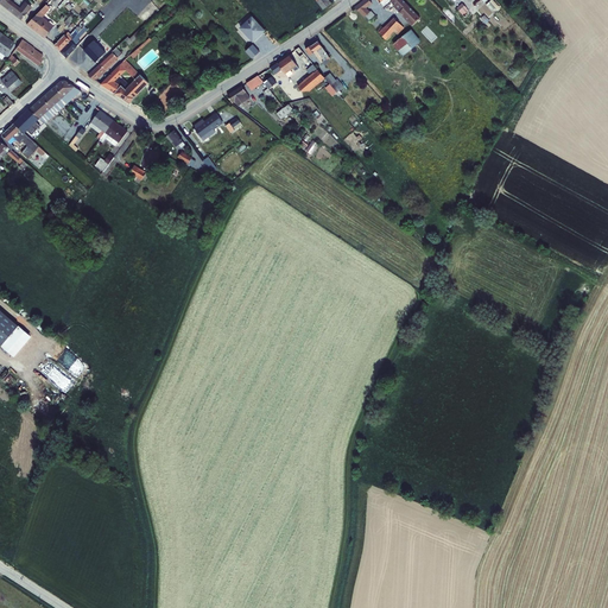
[(0,0),(0,4),(21,20),(33,8),(26,1),(20,8),(10,0),(0,0)]
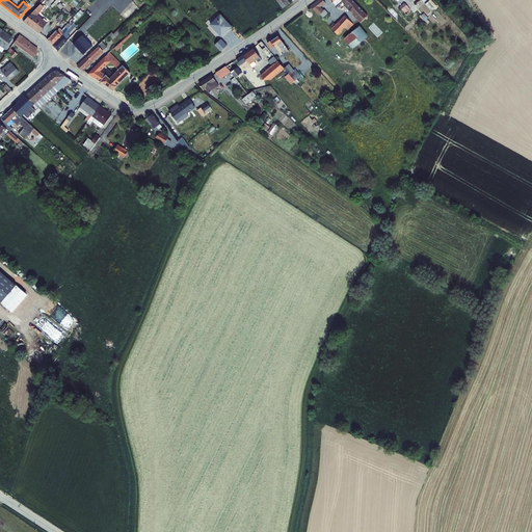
[(287,0),(275,0),(283,8),(290,3),(287,0)]
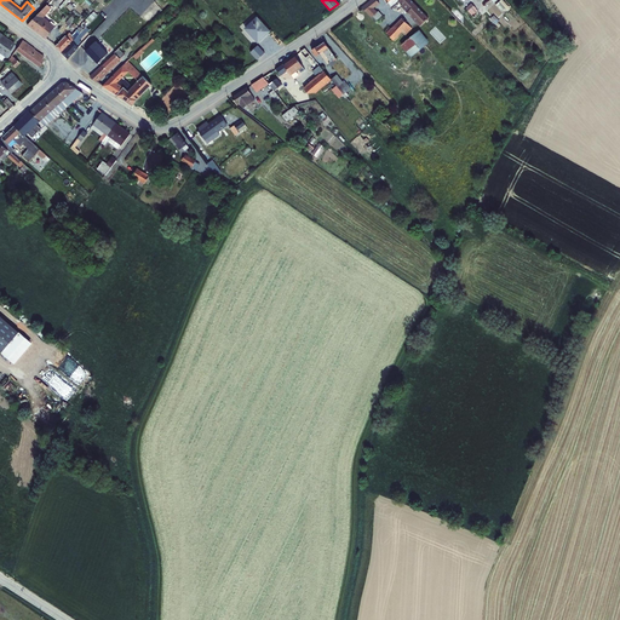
[(372,17),(377,12),(373,9),(379,4),(377,0),(372,0),(362,7),(372,17)]
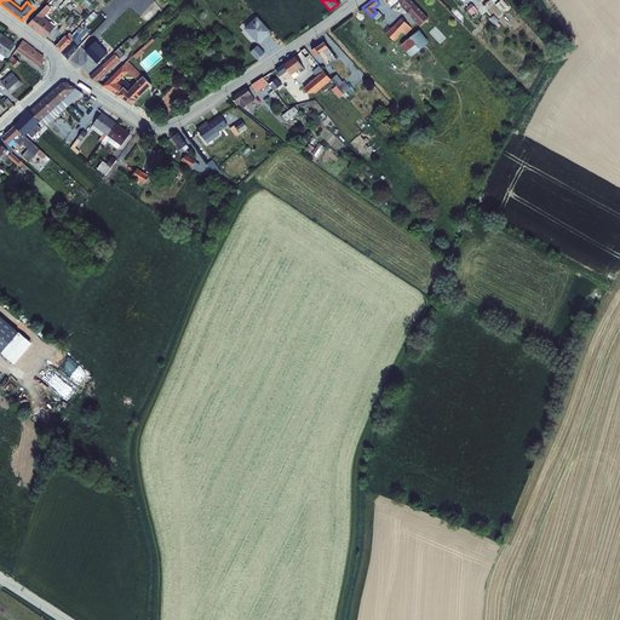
[(385,0),(388,3),(391,7),(399,1),(401,4),(402,3),(403,4),(401,6),(420,27),(429,18),(411,0),(385,0)]
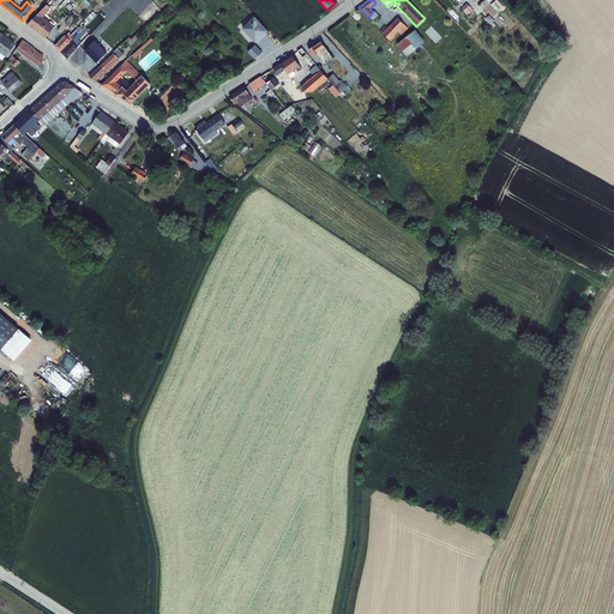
[(467,4),(461,8),(468,16),(474,11),(467,4)]
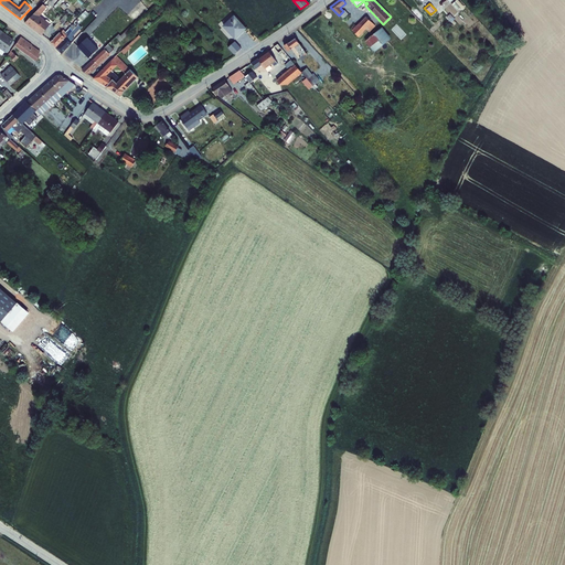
[(43,4),(27,23),(41,36),(51,25),(40,16),(48,8),(43,4)]
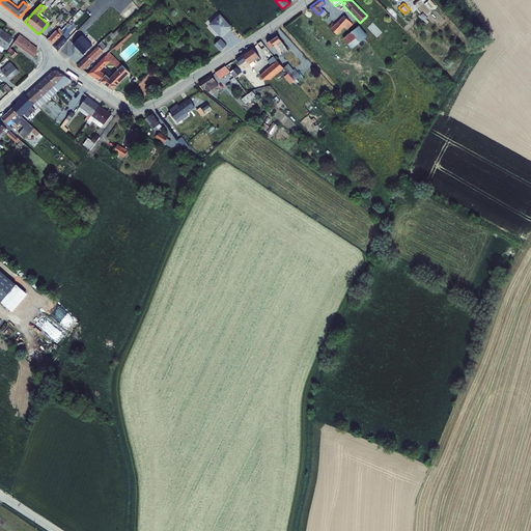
[(323,10),(318,15),(322,19),(328,12),(325,9),(323,10)]
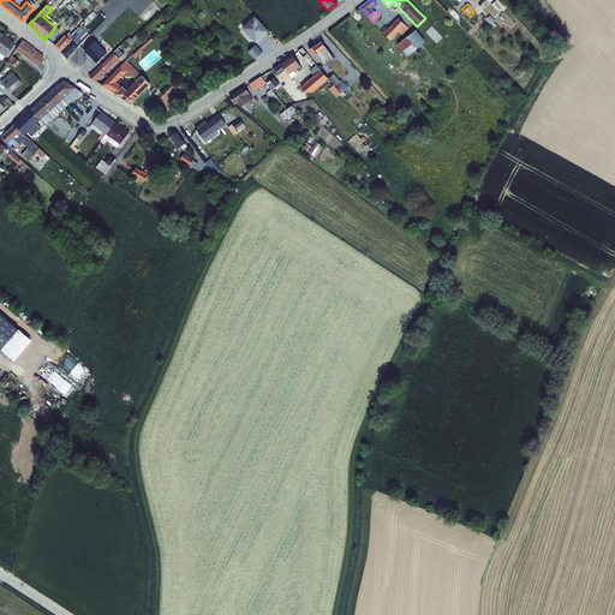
[(60,53),(83,30),(97,15),(94,12),(76,31),(73,30),(70,34),(69,31),(54,47),(60,53)]
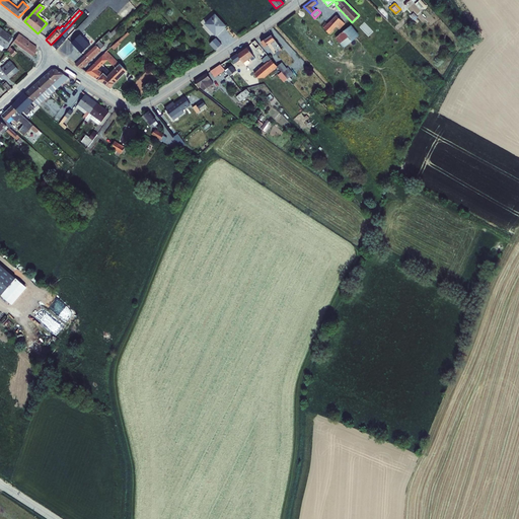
[(215,14),(205,24),(216,36),(227,26),(215,14)]
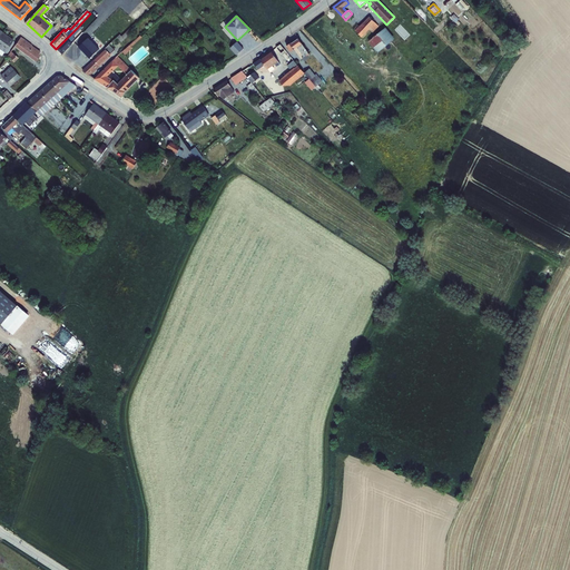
[(355,30),(359,33),(362,38),(370,30),(373,32),(379,27),(370,17),(360,26),(359,26),(355,30)]
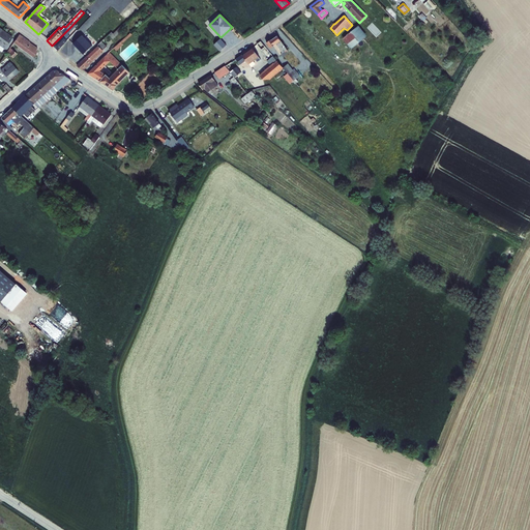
[(90,17),(77,31),(74,34),(67,40),(57,51),(65,58),(82,40),(81,39),(92,28),(95,31),(99,27),(90,17)]
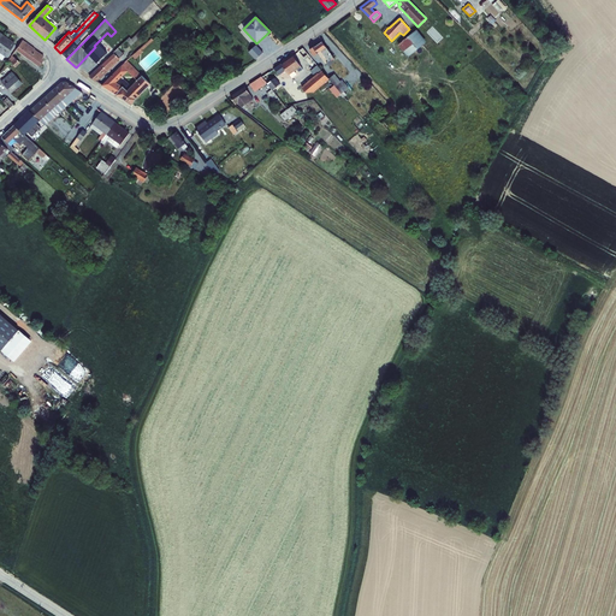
[(83,30),(60,53),(66,59),(78,47),(76,46),(81,42),(80,40),(83,37),(86,40),(89,36),(83,30)]
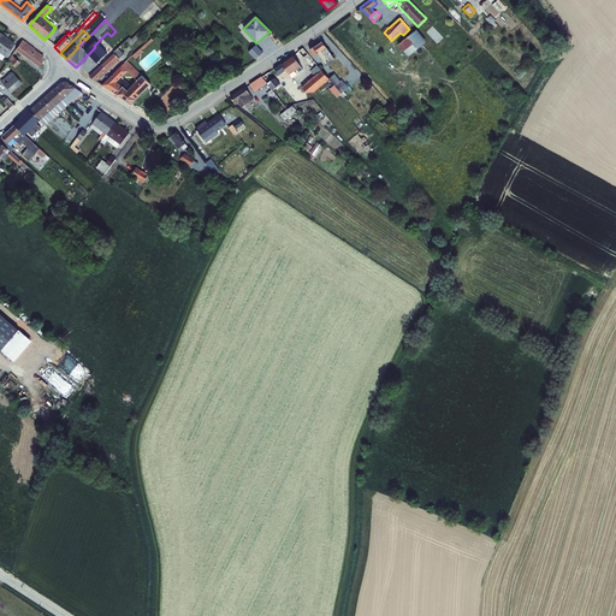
[(418,33),(398,47),(408,59),(427,45),(418,33)]
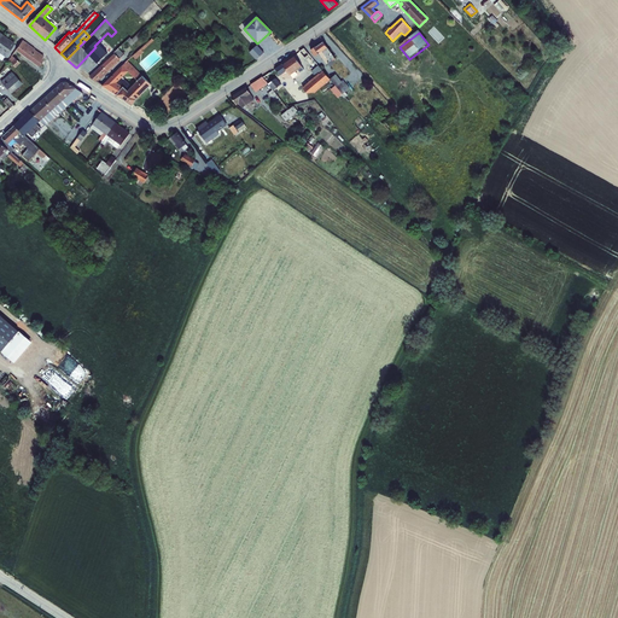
[(4,35),(0,39),(0,58),(1,60),(5,57),(15,44),(4,35)]
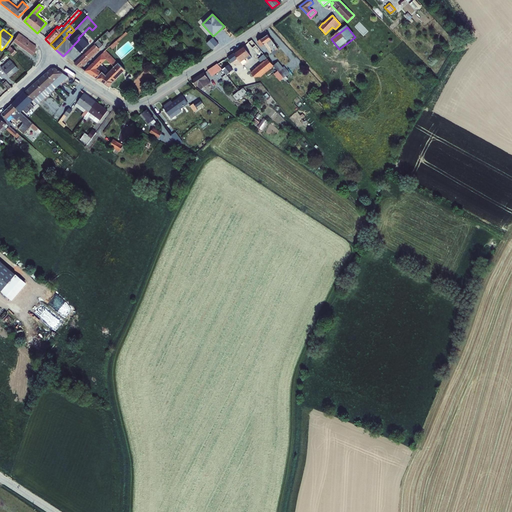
[(126,32),(110,46),(112,49),(119,44),(118,42),(127,34),(126,32)]
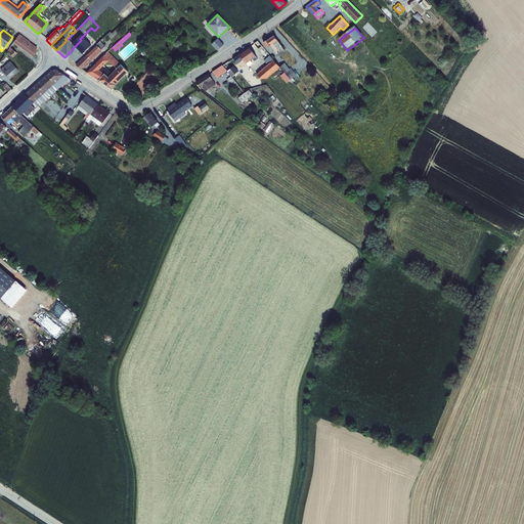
[(19,34),(13,42),(33,57),(37,51),(36,50),(37,47),(29,42),(30,41),(19,34)]
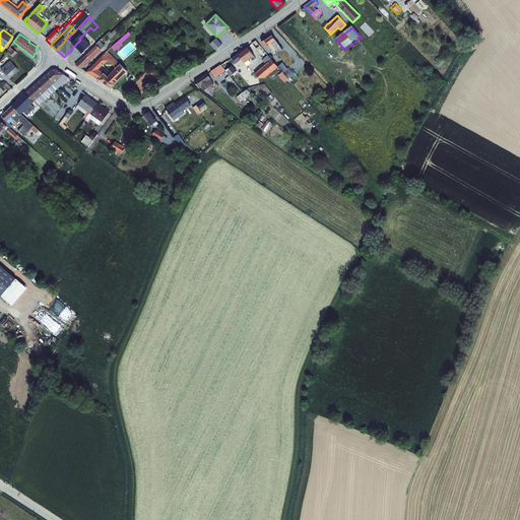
[(266,39),(261,43),(265,48),(268,46),(274,54),(276,53),(277,56),(281,53),(280,52),(283,51),(281,49),(272,36),(267,40),(266,39)]
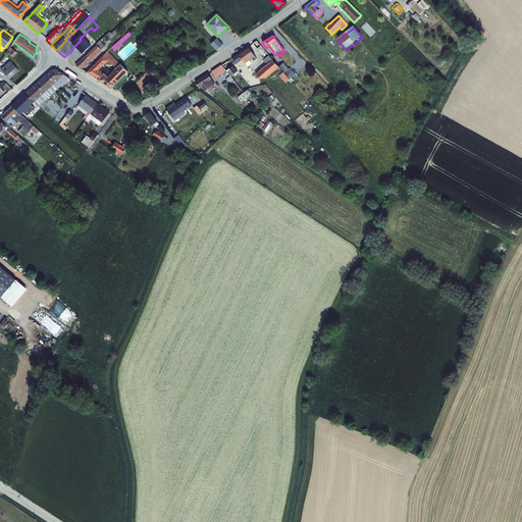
[(217,38),(211,44),(217,50),(223,45),(217,38)]
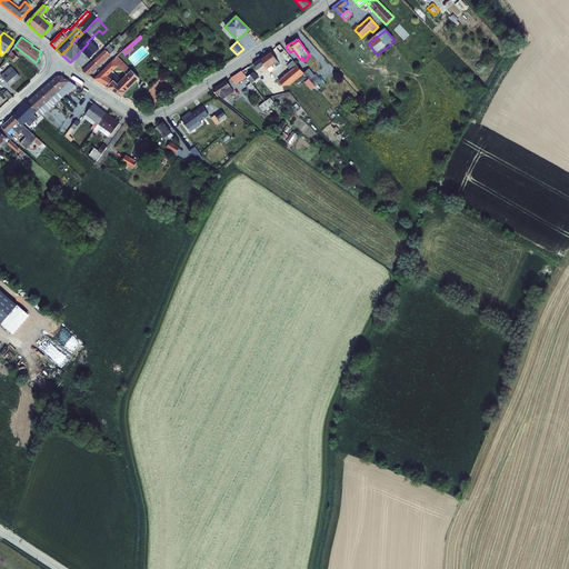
[(106,49),(110,55),(115,51),(109,45),(105,49),(106,49)]
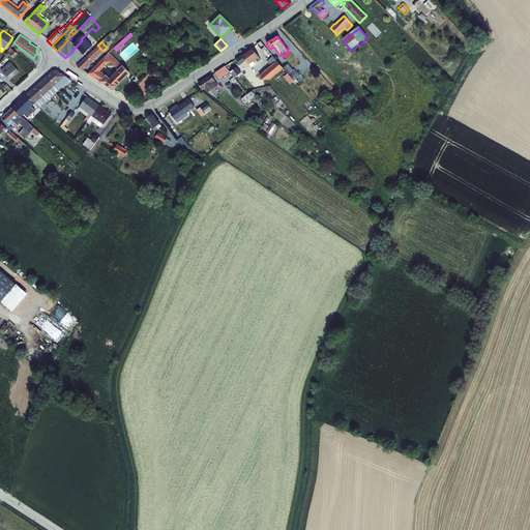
[(261,41),(257,45),(261,50),(262,50),(263,53),(267,50),(265,47),(265,48),(261,41)]
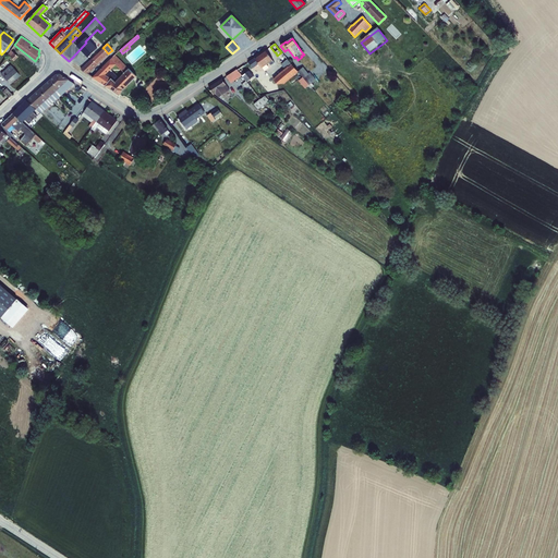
[(104,48),(81,70),(88,74),(98,65),(108,56),(107,56),(108,53),(104,48)]
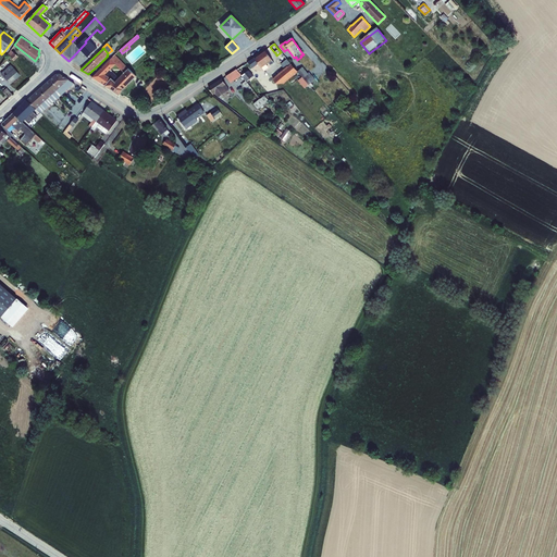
[(11,50),(8,54),(13,61),(19,57),(11,50)]
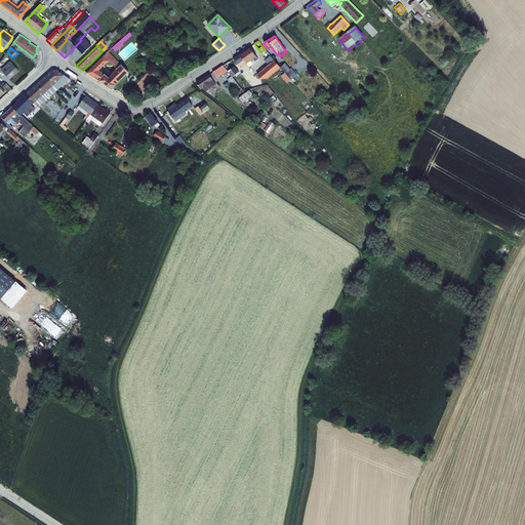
[(143,52),(142,53),(144,56),(145,55),(150,51),(147,47),(142,51),(143,52)]
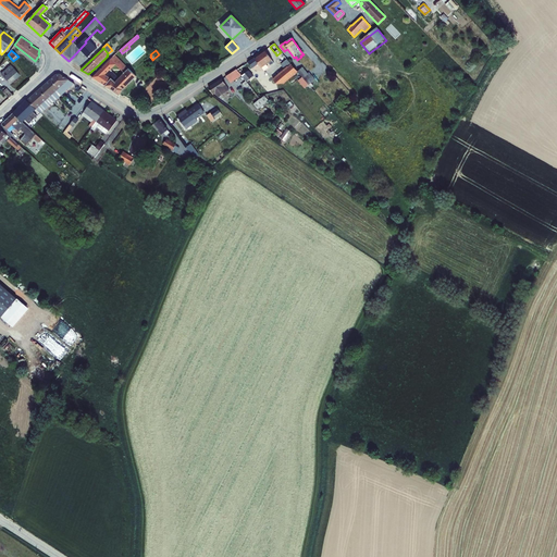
[(255,58),(259,64),(261,69),(272,60),(265,50),(255,58)]
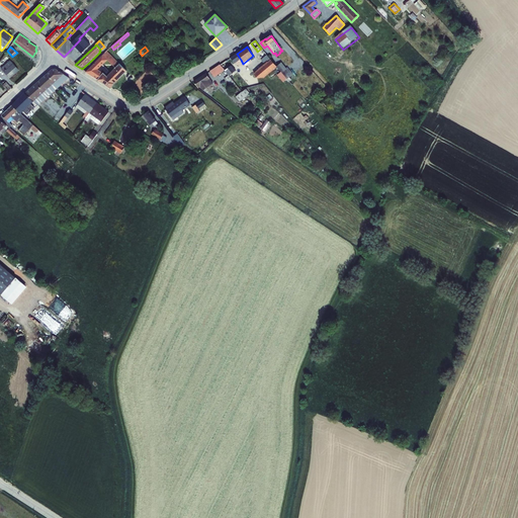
[(69,60),(75,65),(79,61),(78,59),(79,60),(86,54),(81,49),(74,56),(73,56),(69,60)]
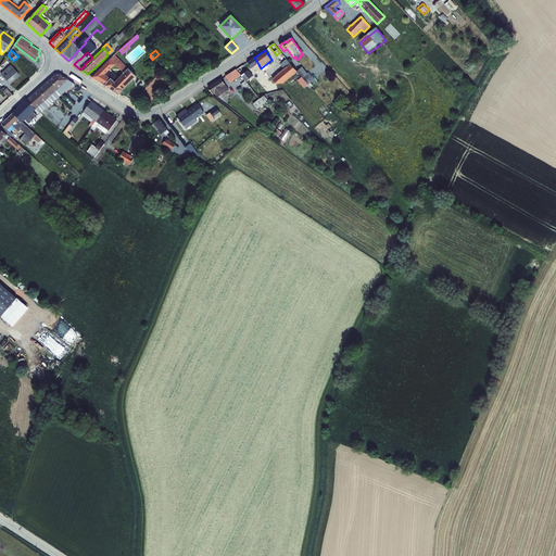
[(115,64),(124,73),(128,68),(114,54),(111,60),(115,64)]
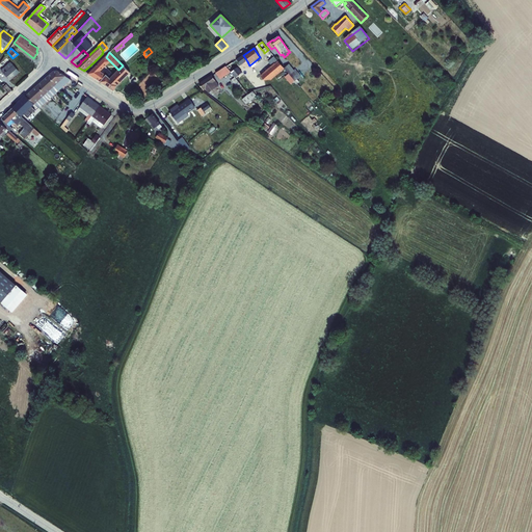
[(227,67),(231,72),(236,78),(242,72),(239,69),(241,68),(240,67),(247,61),(243,55),(227,67)]
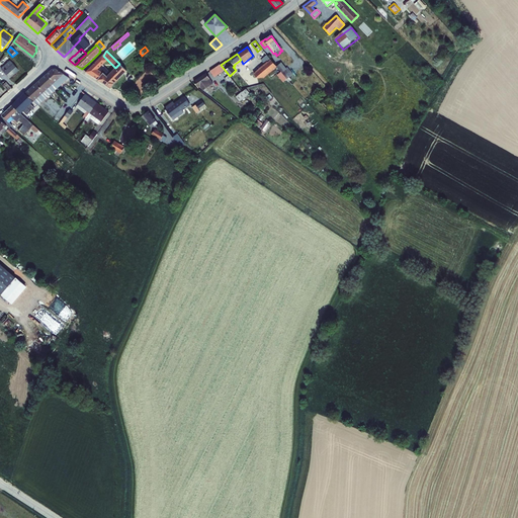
[(266,63),(253,74),(257,78),(263,78),(277,67),(267,55),(263,59),(266,63)]
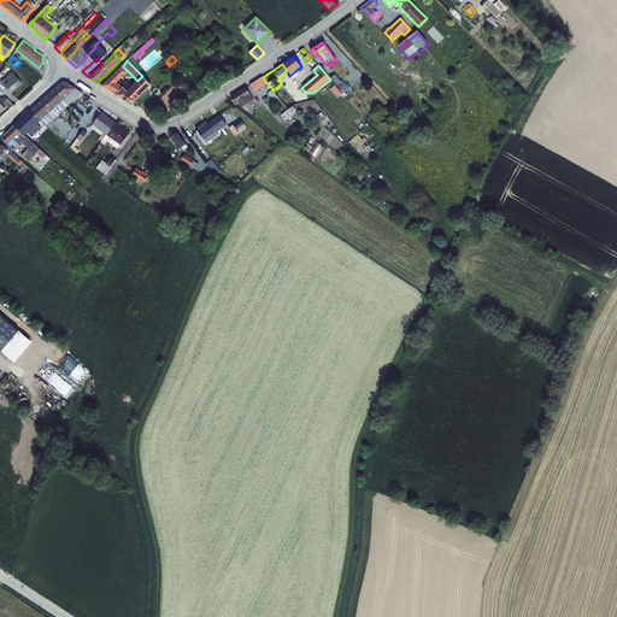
[(128,71),(123,66),(103,86),(133,106),(136,100),(151,84),(142,76),(137,81),(131,87),(128,90),(117,83),(122,77),(128,71)]
